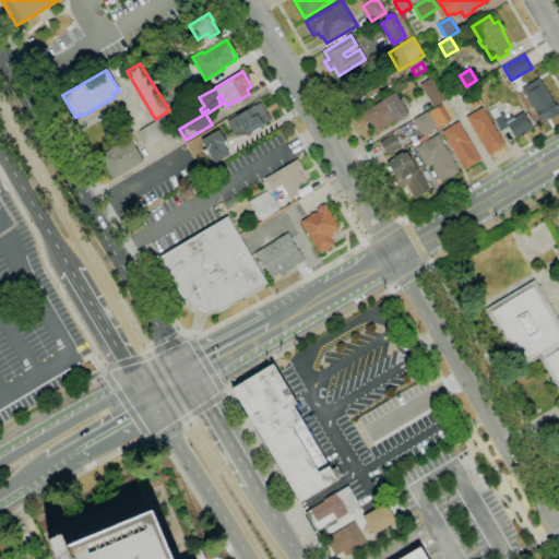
[(169,96),(162,86),(176,76),(183,87),(169,96)]
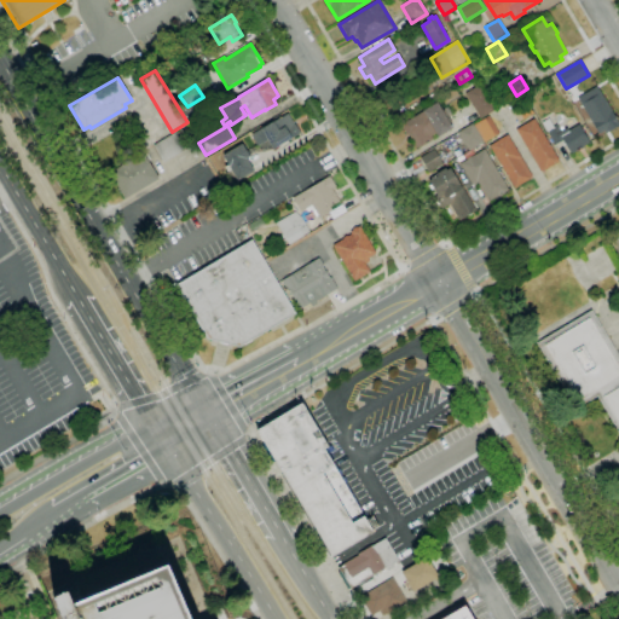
[(480,119),(466,93),(480,85),(495,109),(480,119)]
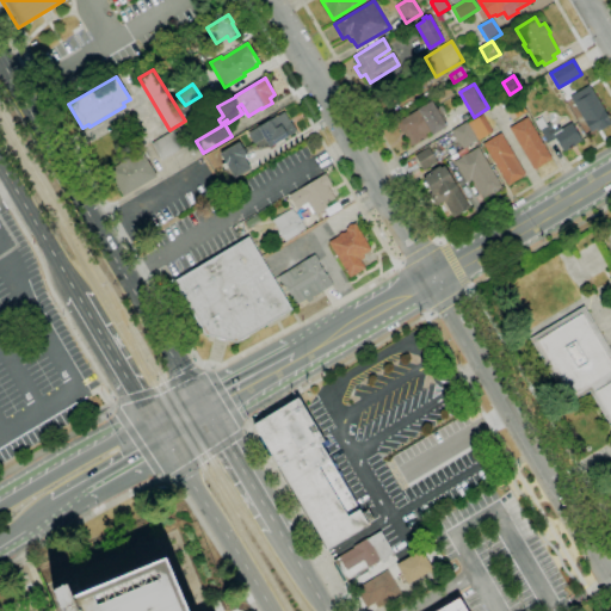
[(591,133),(569,97),(590,85),(610,121),(610,123),(598,133),(596,129),(591,133)]
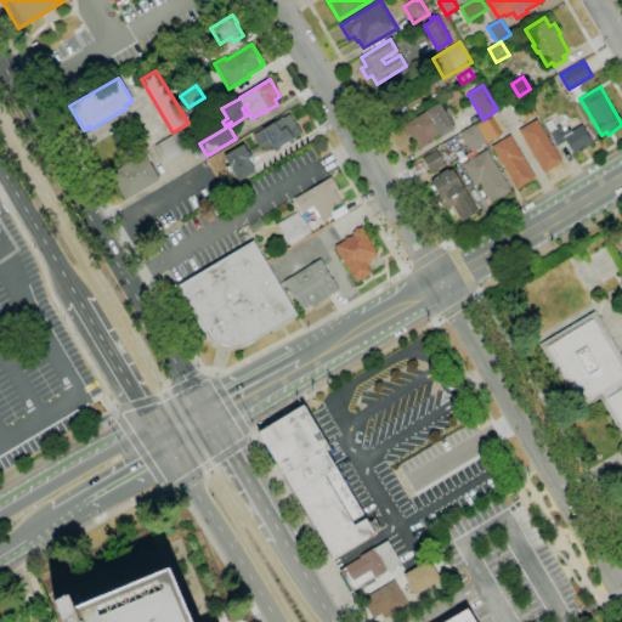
[(446,107),(441,99),(457,89),(462,97),(446,107)]
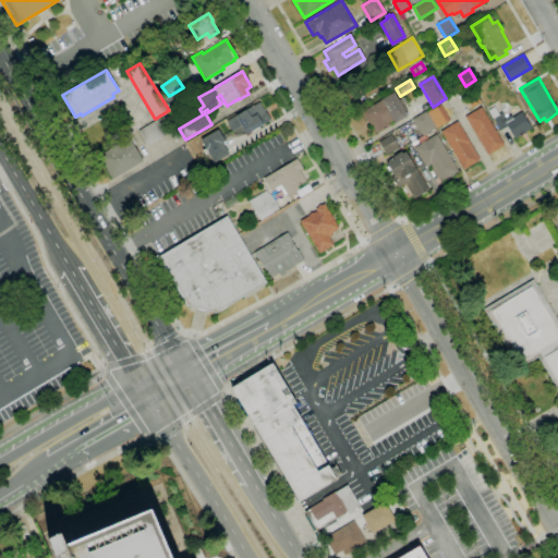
[(468,110),(460,97),(473,89),(481,101),(468,110)]
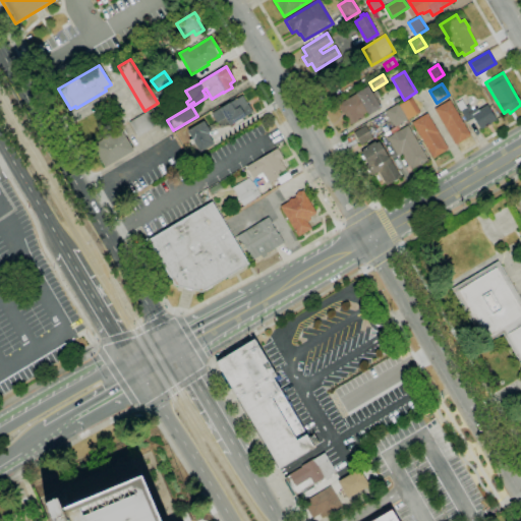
[(351,125),(344,113),(342,114),(337,105),(355,94),(355,93),(367,85),(372,94),(373,93),(380,103),(379,104),(381,108),(368,115),(366,112),(363,115),(364,117),(351,125)]
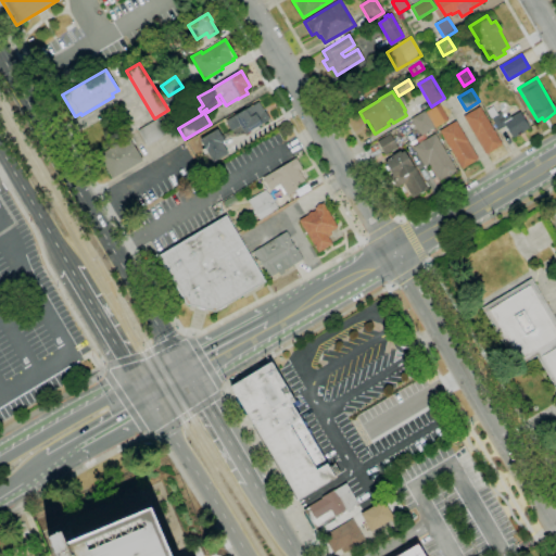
[(245,134),(240,126),(231,131),(226,122),(258,102),(264,112),(265,111),(270,119),(245,134)]
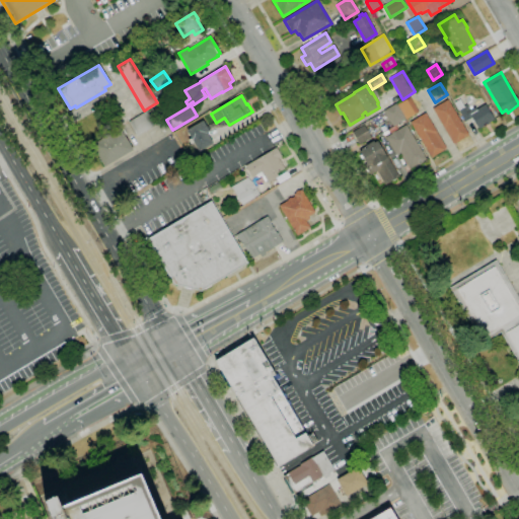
[(397,104),(410,97),(419,112),(406,120),(405,119),(397,104)]
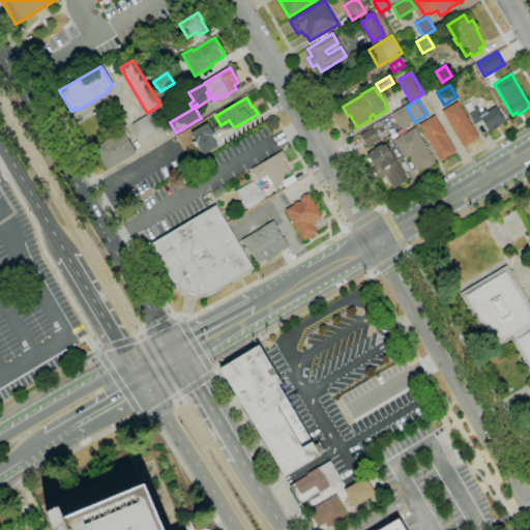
[(463,147),(442,111),(457,101),(478,139),(463,147)]
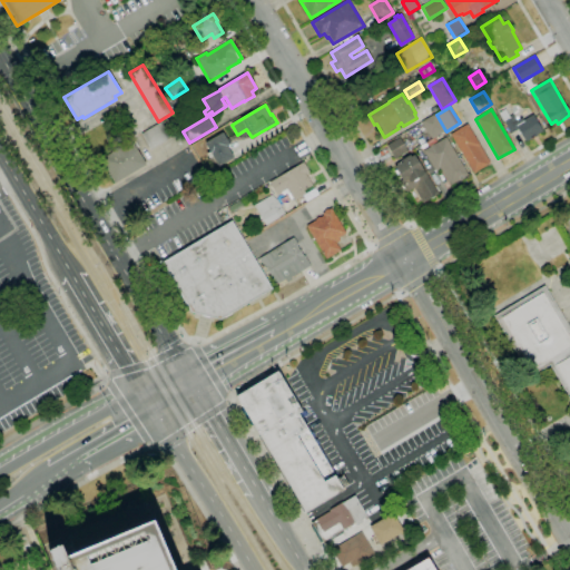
[(524,143),(518,129),(511,134),(504,121),(504,123),(499,112),(504,109),(509,117),(513,115),(517,120),(522,117),(523,120),(532,115),(543,131),(533,137),(532,137),(529,139),(530,139),(524,143)]
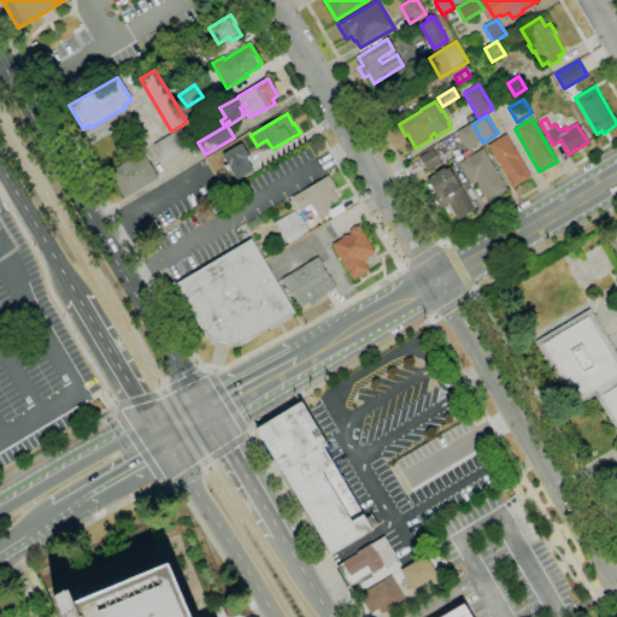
[(482,141),(468,151),(456,131),(471,123),(472,124),(482,141)]
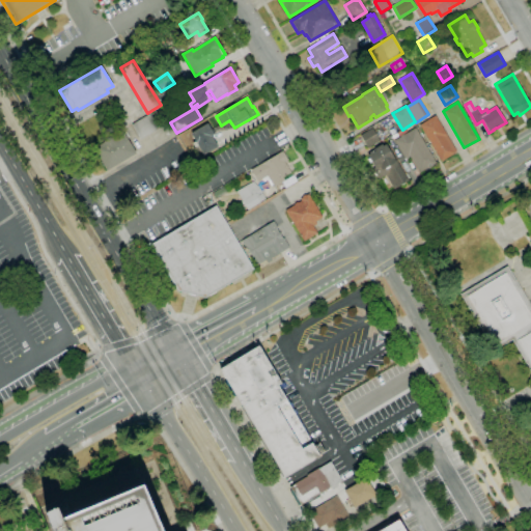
[(141,140),(132,124),(155,111),(164,126),(141,140)]
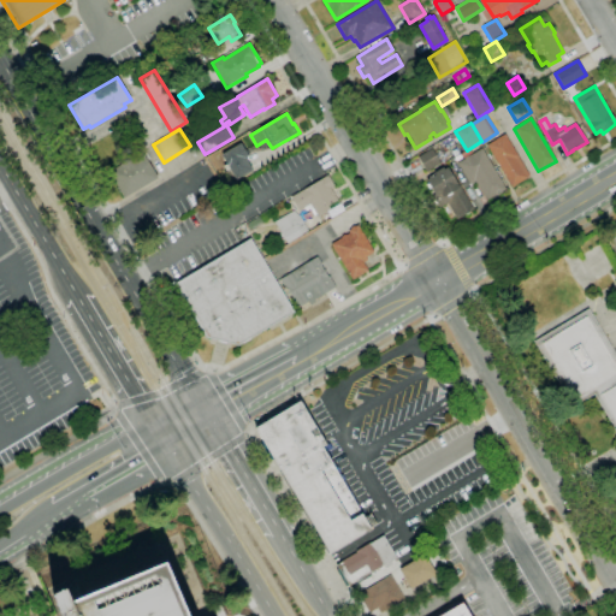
[(513,188),(487,144),(504,134),(529,177),(513,188)]
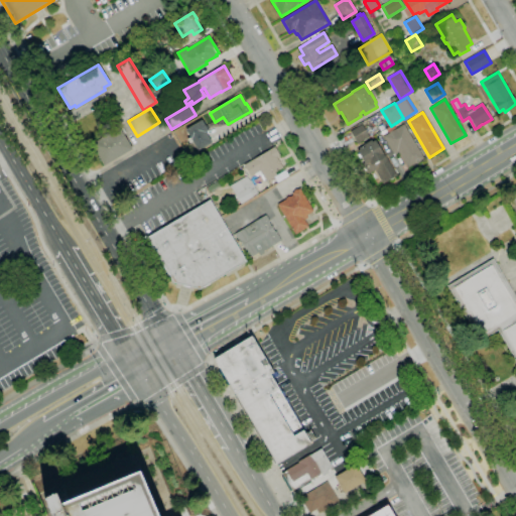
[(198,150),(192,141),(189,143),(186,139),(189,137),(185,130),(202,120),(208,131),(206,132),(212,142),(198,150)]
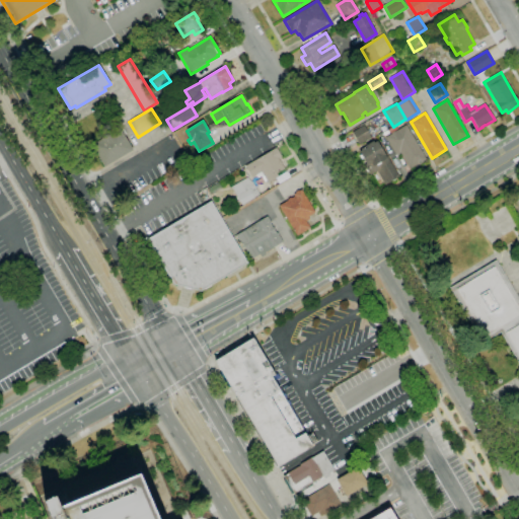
[(411,170),(400,153),(396,155),(385,137),(392,133),(392,132),(394,131),(394,132),(405,125),(421,151),(422,151),(424,153),(423,154),(427,160),(411,170)]
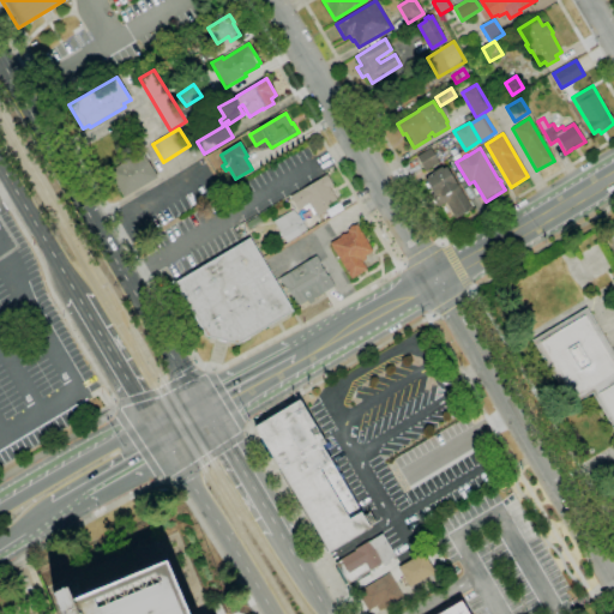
[(426,172),(416,156),(431,149),(439,163),(426,172)]
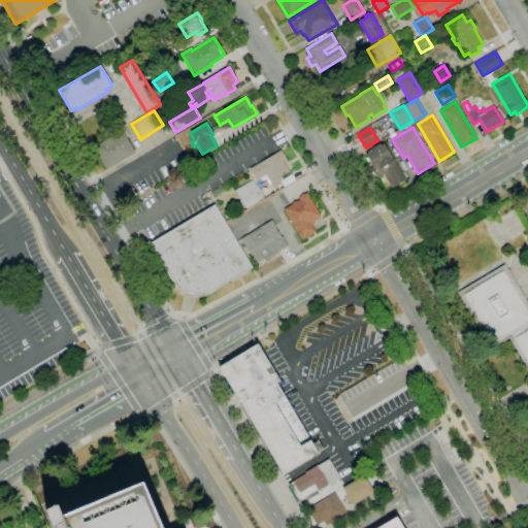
[(106,169),(93,147),(122,130),(135,153),(106,169)]
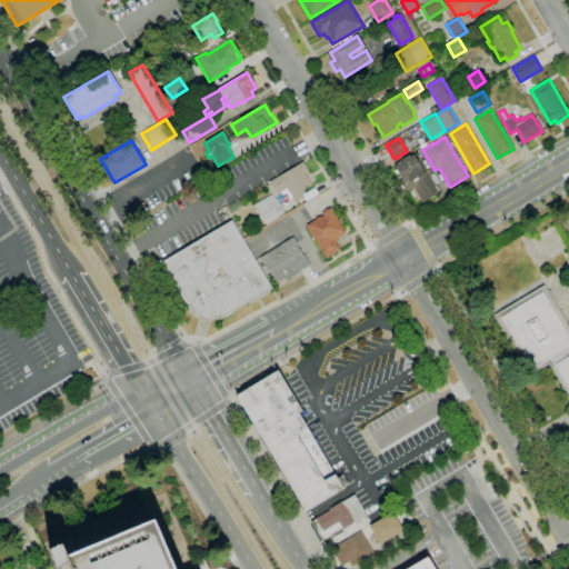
[(421,202),(413,188),(405,192),(401,186),(402,185),(392,167),(401,161),(400,159),(409,155),(410,157),(413,155),(421,169),(422,168),(437,193),(433,196),(433,197),(430,199),(430,198),(421,202)]
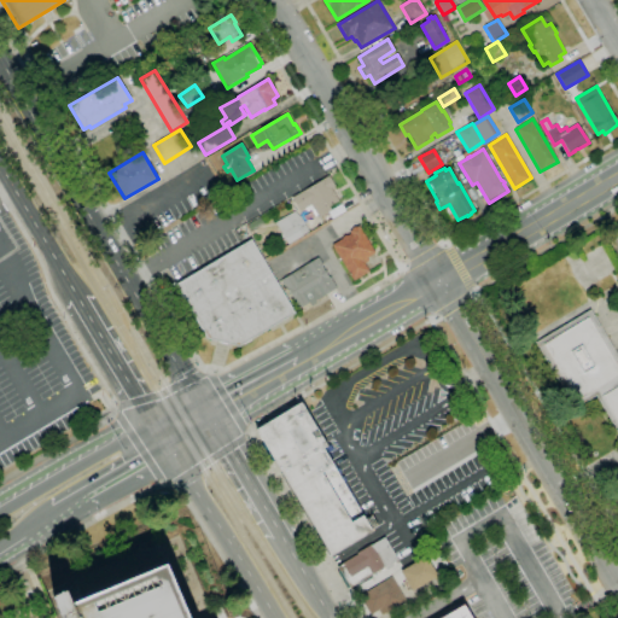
[(319,217),(316,215),(315,216),(312,209),(307,213),(305,209),(299,211),(292,198),(328,176),(336,187),(332,190),(338,200),(330,207),(332,210),(319,217)]
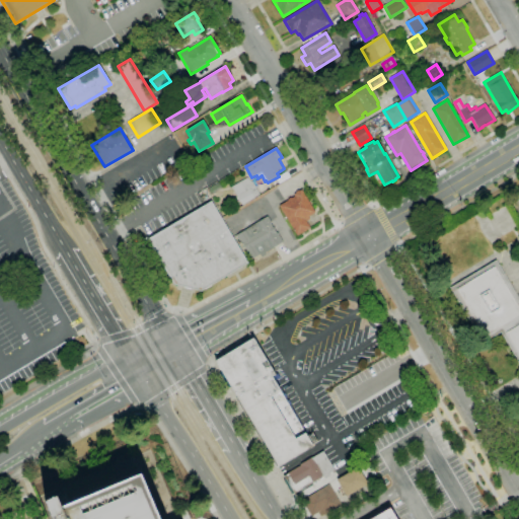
[(241,206),(231,188),(247,177),(250,181),(252,181),(260,195),(241,206)]
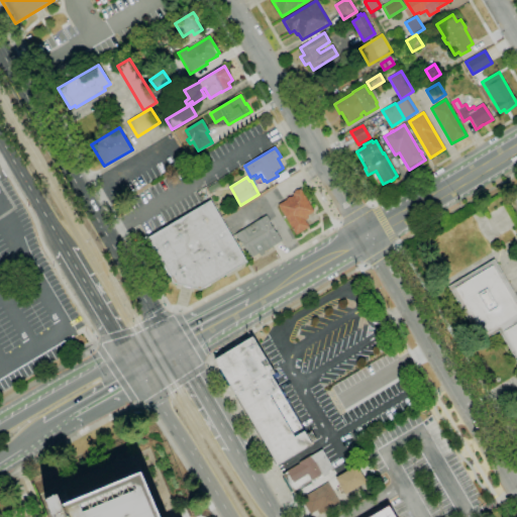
[(209,194),(206,189),(217,182),(220,188),(209,194)]
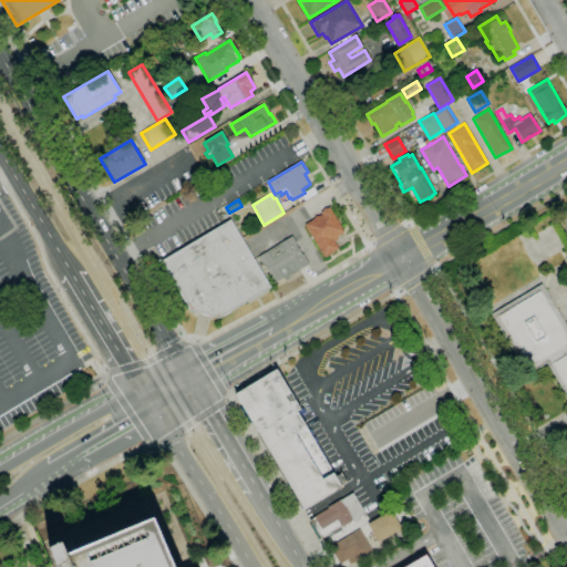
[(325,258),(305,225),(315,218),(315,217),(318,215),(318,216),(321,215),(320,213),(323,210),(323,209),(326,208),(326,209),(329,207),(344,233),(337,237),(338,240),(334,243),(339,249),(325,258)]
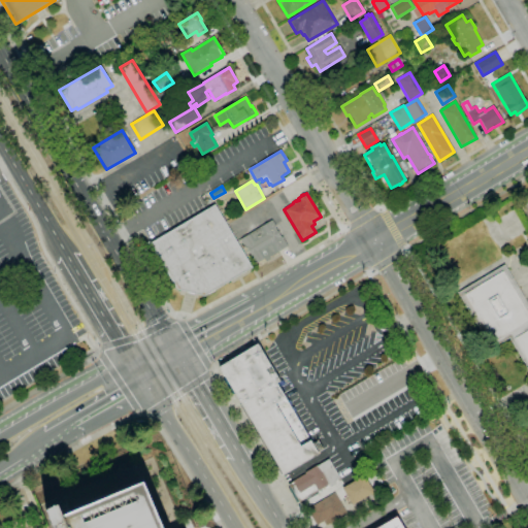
[(176,290),(150,243),(215,205),(252,267),(204,296),(176,290)]
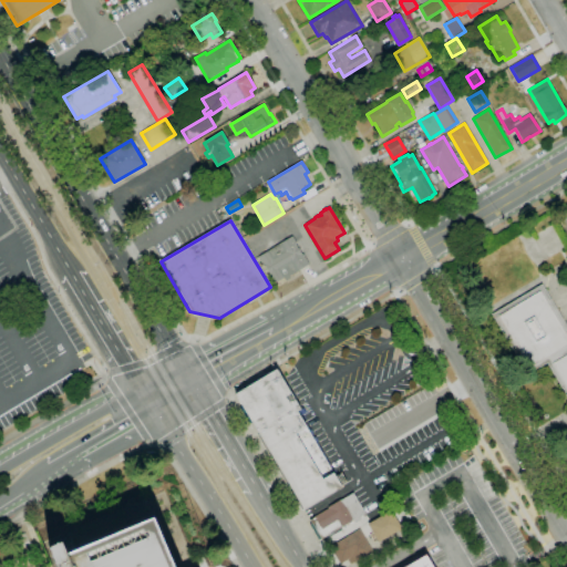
[(275,284),(263,264),(263,265),(258,257),(291,236),(296,244),(295,244),(301,255),(302,255),(309,264),(289,277),(290,278),(286,280),(284,278),(275,284)]
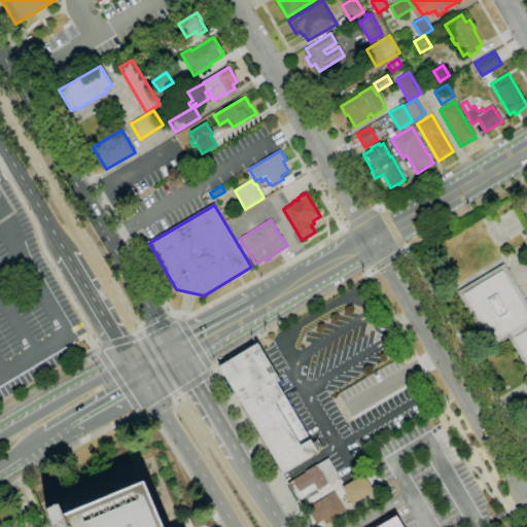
[(526,369),(508,338),(490,348),(457,292),(503,265),(526,305),(526,369)]
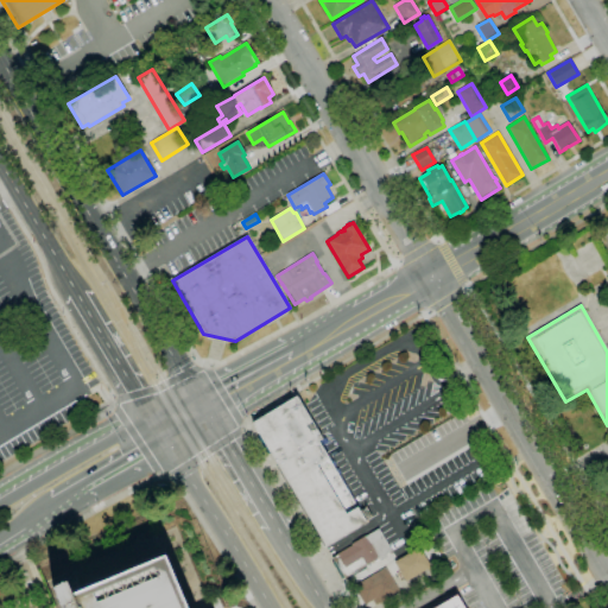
[(325,548),(252,423),(296,396),(311,420),(312,419),(317,428),(316,429),(322,438),(324,437),(328,442),(322,447),(330,461),(333,460),(336,464),(333,466),(335,469),(337,468),(341,473),(339,475),(355,502),(358,500),(360,506),(358,507),(360,510),(365,507),(372,517),(366,520),(367,523),(325,548)]
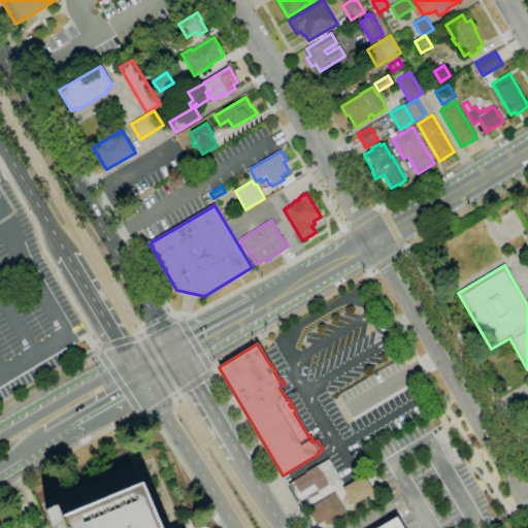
[(300,504),(289,485),(307,473),(306,472),(329,459),(339,479),(334,481),(336,484),(330,487),(329,485),(317,491),(319,494),(300,504)]
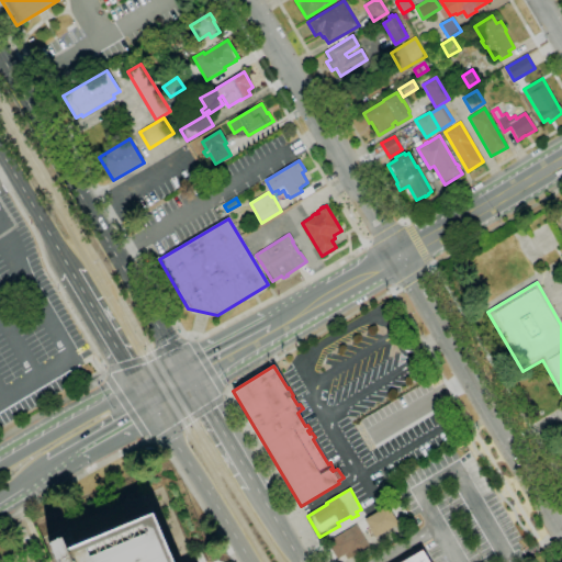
[(374,538),(364,520),(388,506),(398,524),(374,538)]
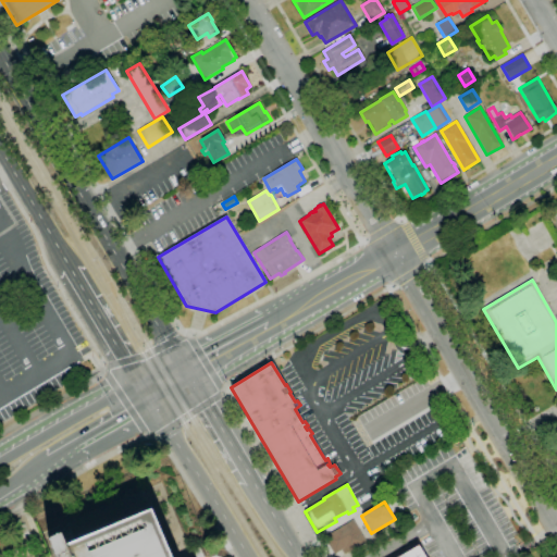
[(170,556),(150,508),(65,544),(61,533),(48,539),(56,556),(170,556)]
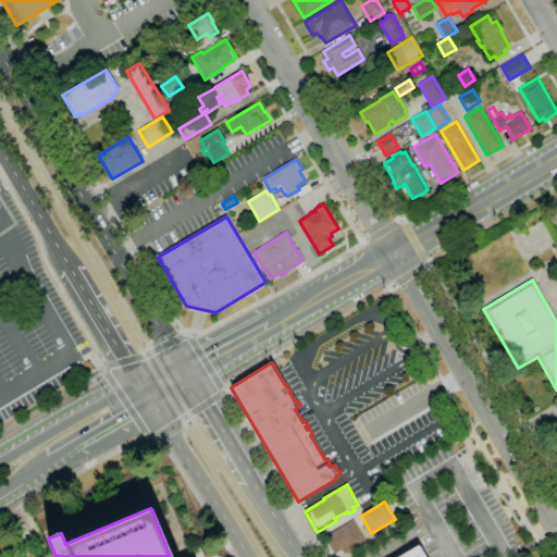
[(334,554),(324,536),(354,520),(366,542),(344,554),(342,549),(334,554)]
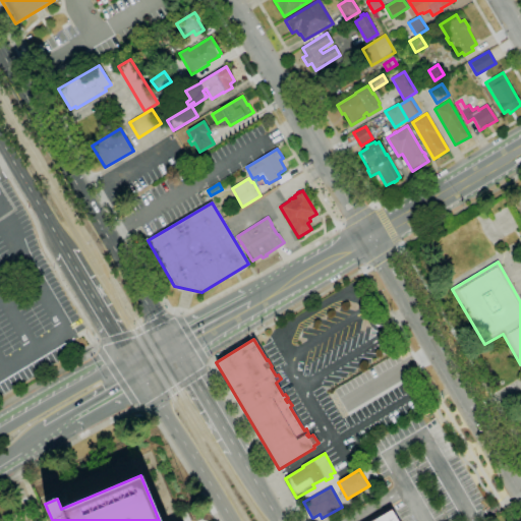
[(371,520),(391,510),(397,520),(371,520)]
